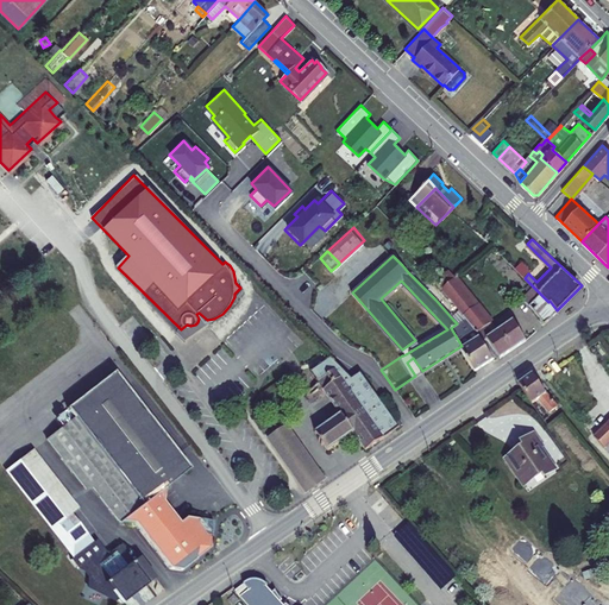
[(402,265),(408,272),(412,269),(406,262),(402,265)]
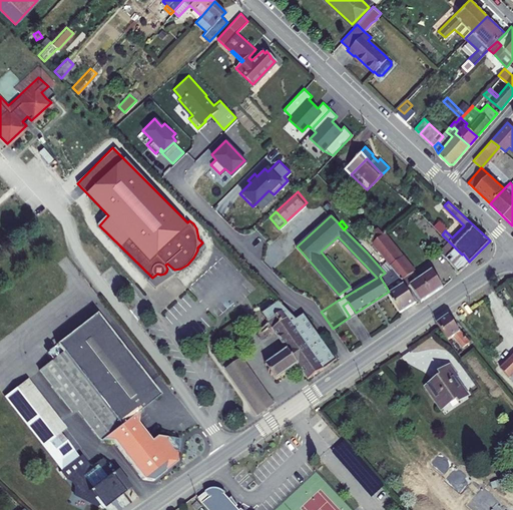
[(378,226),(366,235),(371,241),(372,241),(383,232),(378,226)]
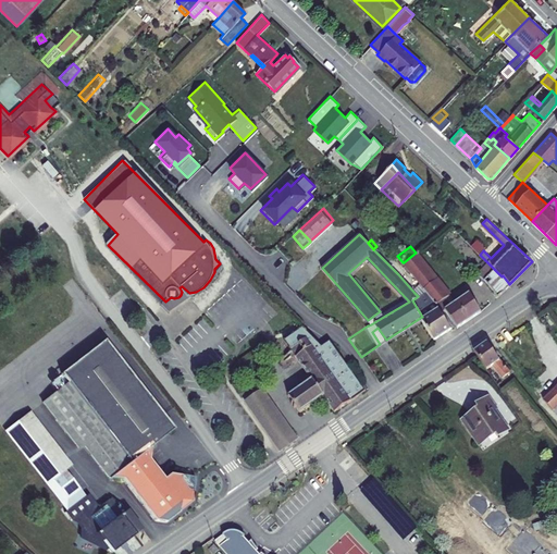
[(449,294),(416,253),(404,262),(423,286),(423,287),(425,292),(442,311),(445,309),(457,327),(481,310),(469,292),(450,304),(446,296),(449,294)]
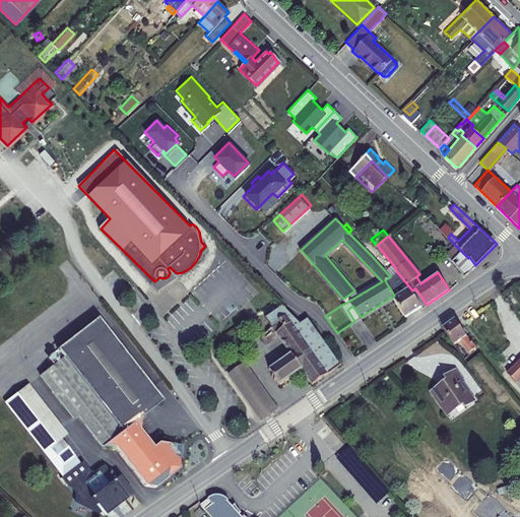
[(453,262),(462,252),(455,245),(445,253),(453,262)]
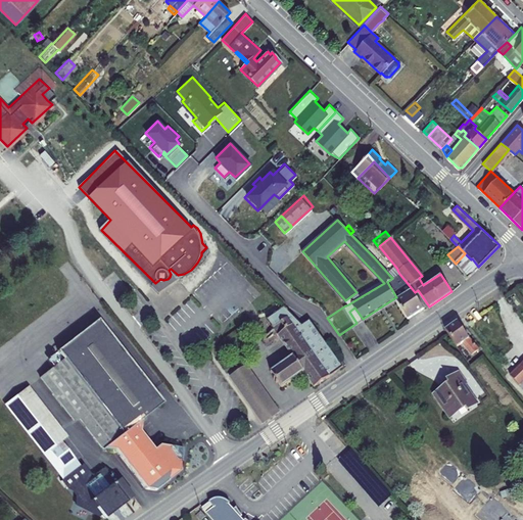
[(466,278),(478,267),(472,258),(471,260),(465,253),(456,264),(466,278)]
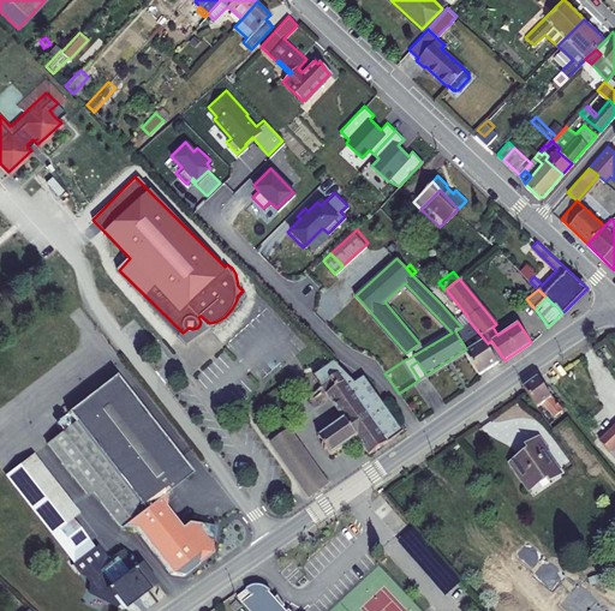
[(470,322),(467,317),(458,323),(461,327),(470,322)]
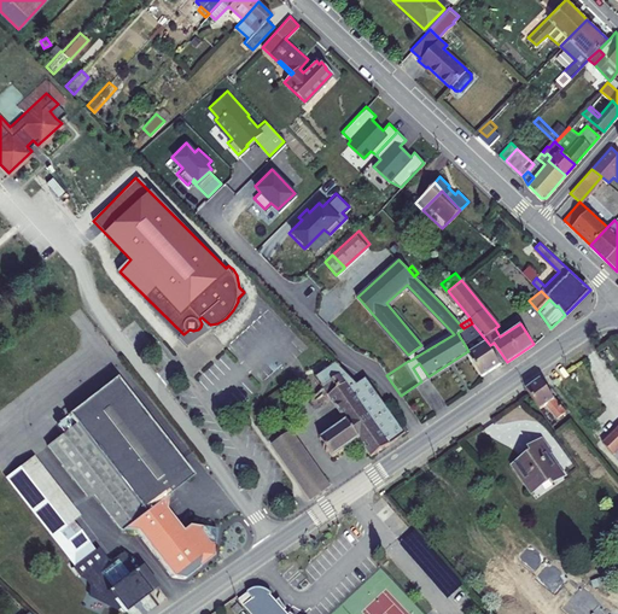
[(500,362),(472,323),(464,328),(458,333),(468,351),(466,352),(481,374),(500,362)]
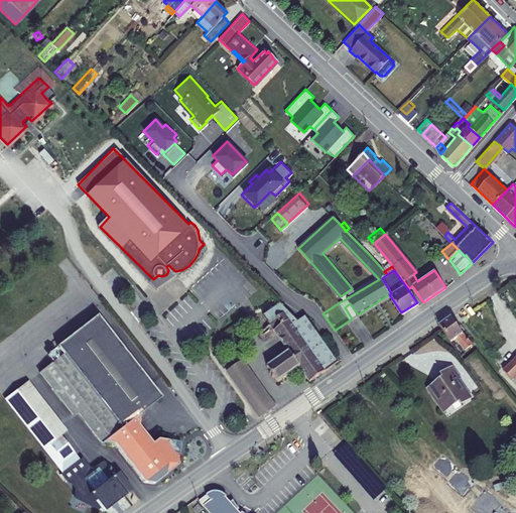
[(341,296),(344,300),(357,292),(352,288),(341,296)]
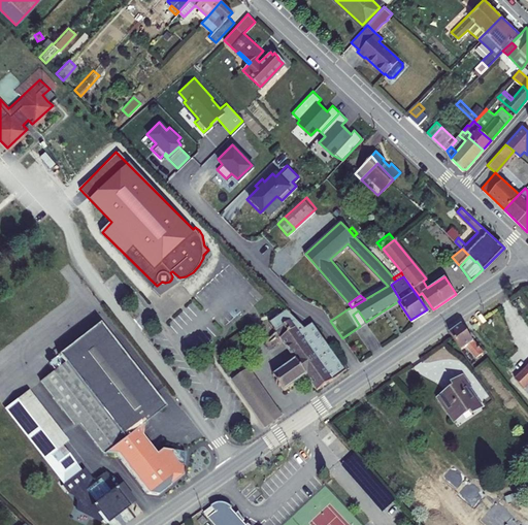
[(304,327),(286,308),(268,320),(295,358),(273,373),(284,390),(305,374),(317,389),(345,368),(312,321),(304,327)]
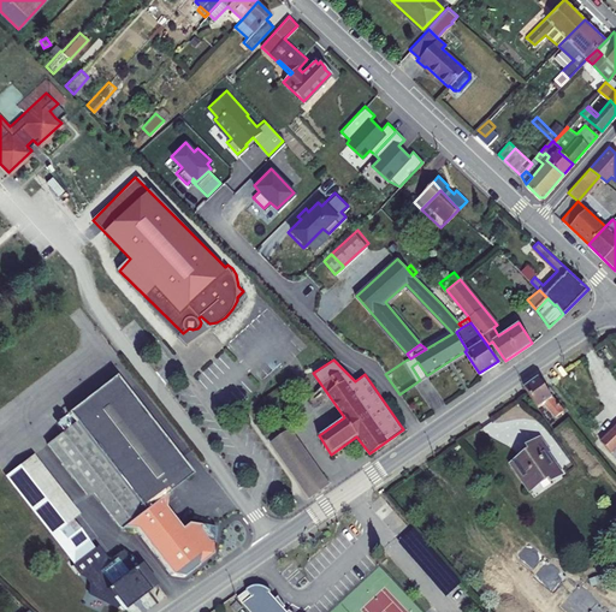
[(117,374),(67,411),(75,420),(144,509),(196,564),(199,562),(199,560),(211,552),(218,524),(189,521),(183,526),(166,505),(167,492),(183,480),(138,422),(148,415),(117,374)]
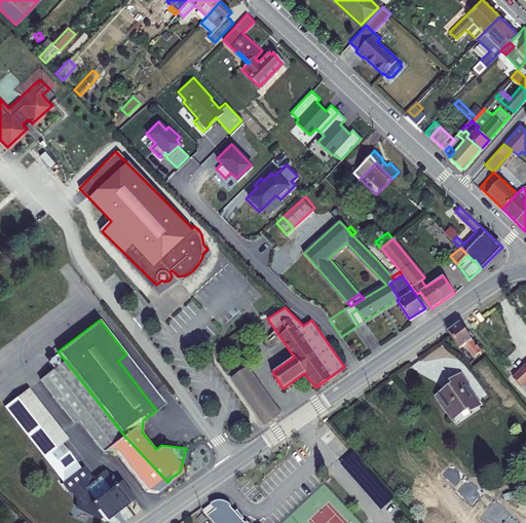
[(448,330),(450,334),(459,346),(465,343),(475,355),(477,357),(483,352),(462,326),(459,322),(448,330)]
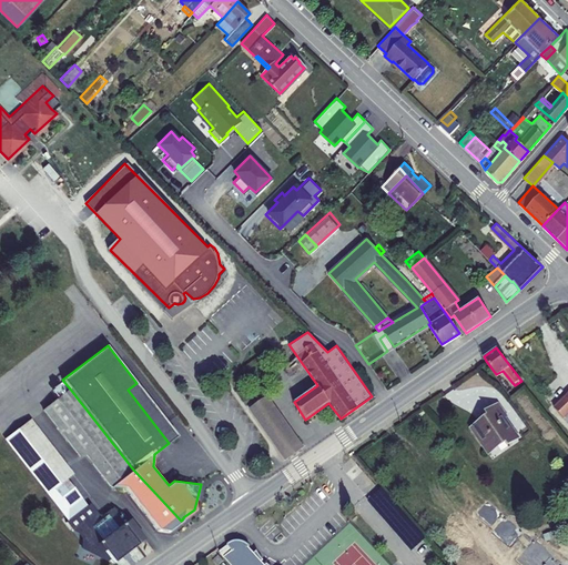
[(503,371),(496,374),(506,389),(513,383),(503,371)]
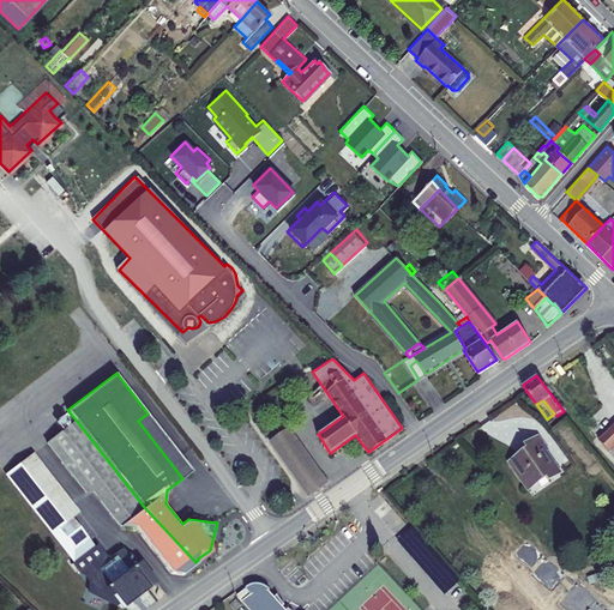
[(192,471),(148,414),(138,421),(182,478),(192,471)]
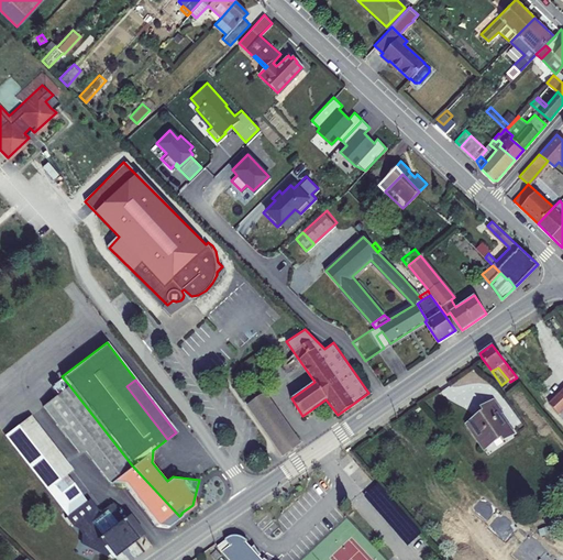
[(132,465),(68,384),(42,404),(67,437),(88,421),(132,465)]
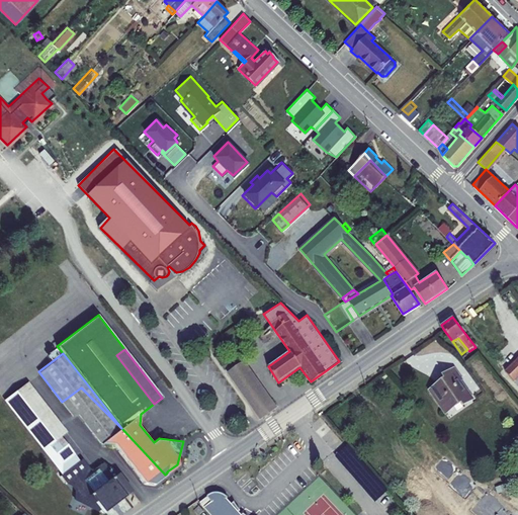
[(227,370),(259,416),(275,405),(242,359),(227,370)]
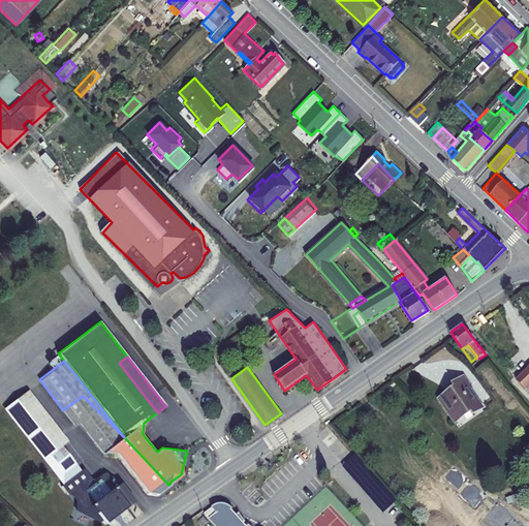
[(516,378),(528,392),(528,378),(522,372),(516,378)]
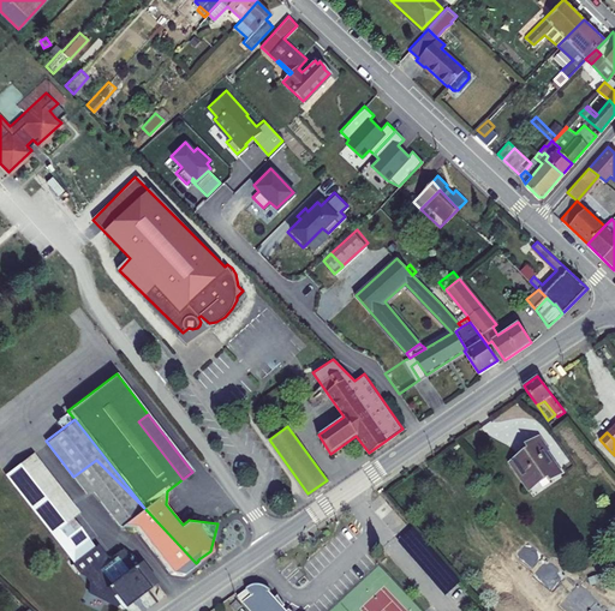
[(547,475),(550,479),(561,472),(545,449),(548,447),(539,435),(525,444),(529,449),(511,461),(529,487),(547,475)]
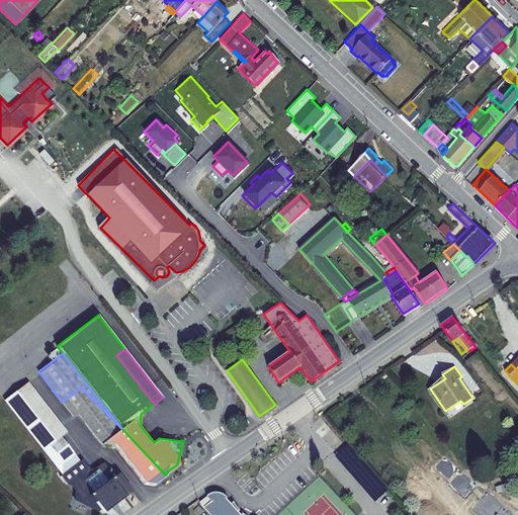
[(477,370),(483,378),(487,375),(480,367),(477,370)]
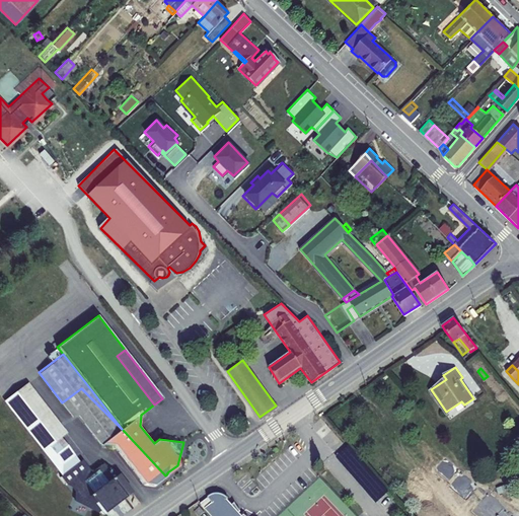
[(66,431),(50,411),(27,382),(4,399),(56,465),(73,452),(61,436),(66,431)]
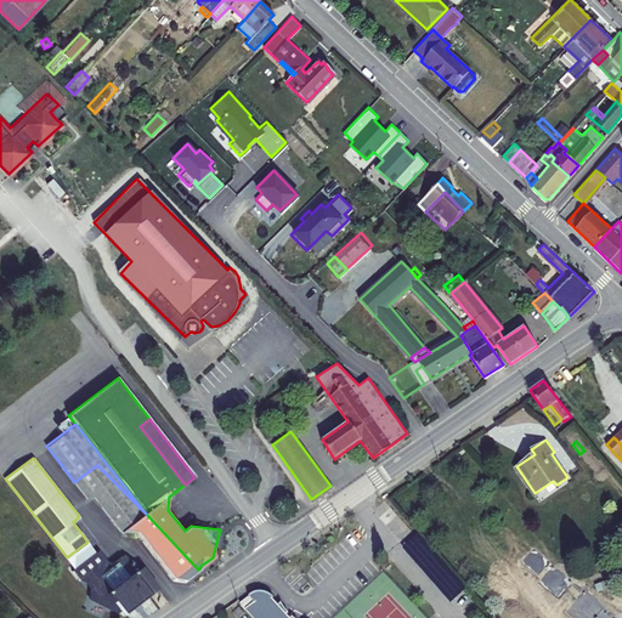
[(122,532),(146,514),(97,465),(74,482),(88,499),(94,495),(122,532)]
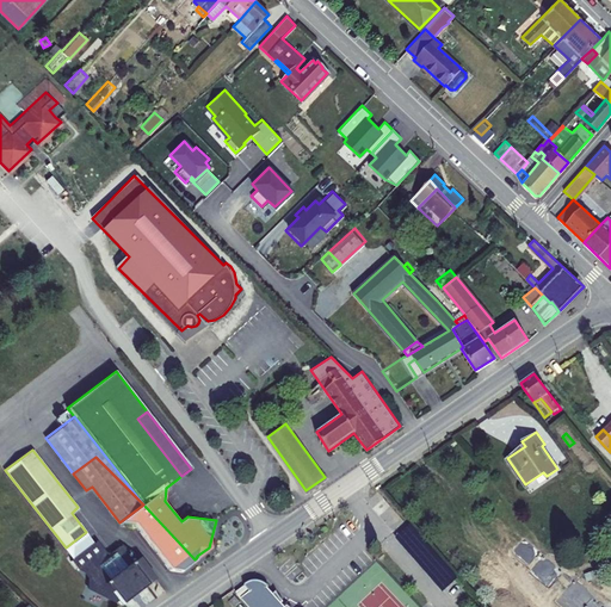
[(183,569),(195,559),(143,505),(119,522),(136,522),(170,567),(183,569)]
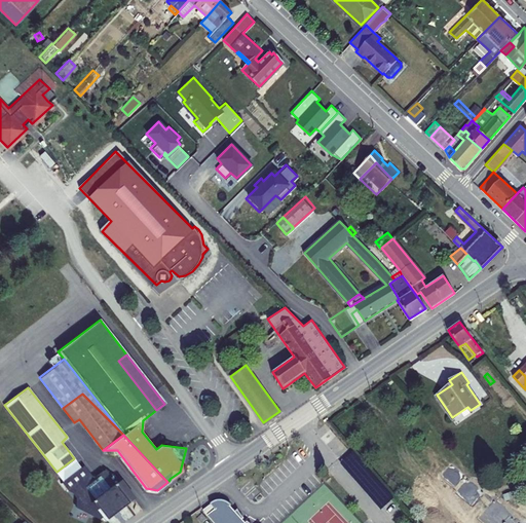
[(79,465),(74,458),(57,472),(62,479),(69,474),(79,465)]
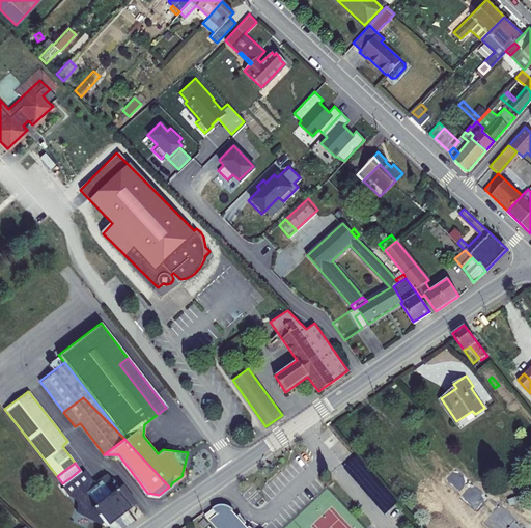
[(105,525),(128,506),(102,473),(92,480),(83,468),(80,470),(70,478),(62,483),(60,485),(66,494),(70,492),(76,500),(73,508),(100,521),(101,519),(105,525)]
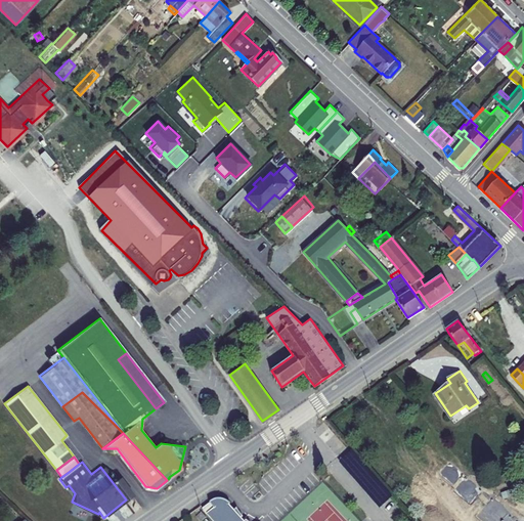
[(100,467),(126,500),(133,494),(119,476),(103,465),(100,467)]
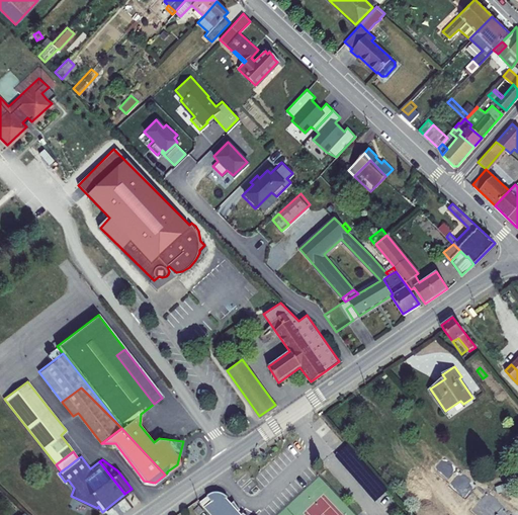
[(214,501),(228,514),(270,514),(265,509),(258,514),(256,514),(253,512),(256,510),(252,506),(250,508),(246,504),(248,503),(242,495),(239,497),(234,491),(236,490),(230,485),(226,485),(220,486),(208,496),(213,501),(214,501)]
